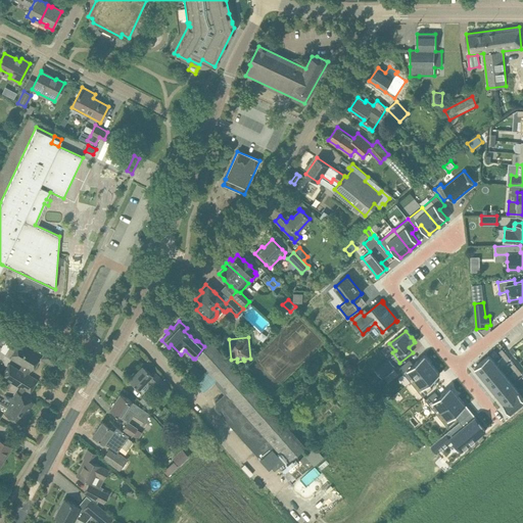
[(13,339),(4,353),(21,364),(18,369),(8,363),(5,369),(33,386),(37,380),(27,374),(30,370),(31,370),(41,353),(33,348),(34,346),(20,339),(18,342),(13,339)]
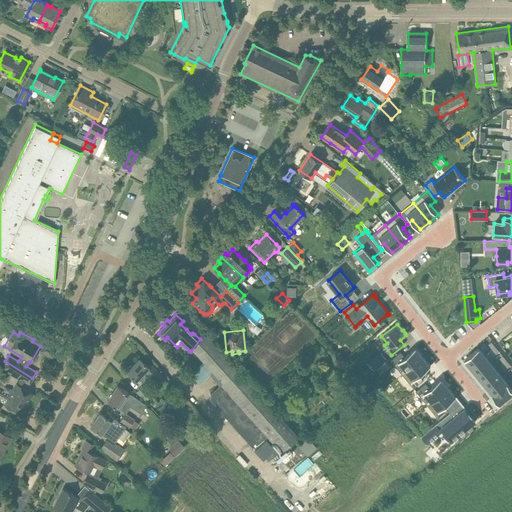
[(193,349),(193,350),(206,364),(193,377),(199,384),(210,374),(215,380),(219,385),(220,386),(210,395),(210,399),(254,448),(266,437),(275,447),(264,457),(268,461),(279,452),(297,436),(205,335),(201,340),(193,349)]
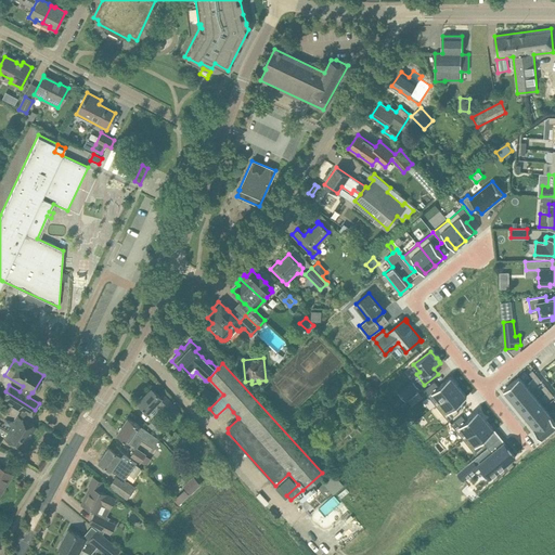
[(50,371),(43,382),(55,388),(62,377),(50,371)]
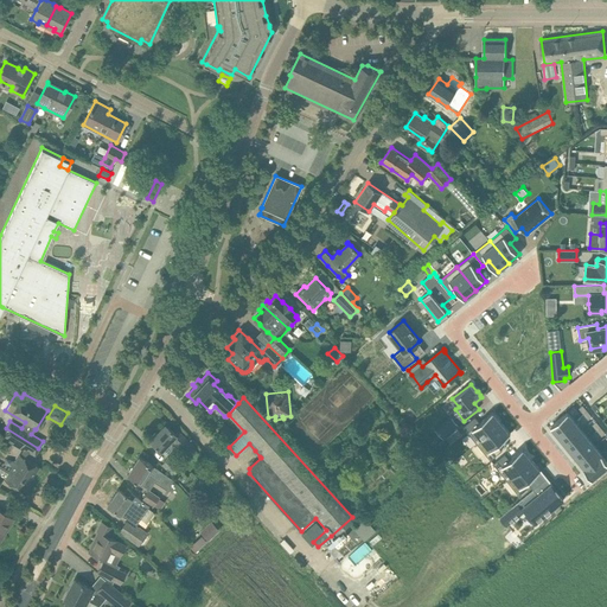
[(475,416),(464,426),(477,442),(502,422),(493,411),(480,422),(475,416)]
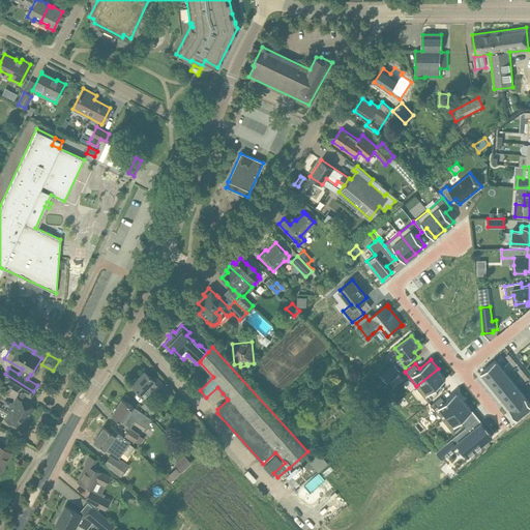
[(496,360),(481,372),(488,379),(502,367),(496,359),(496,360)]
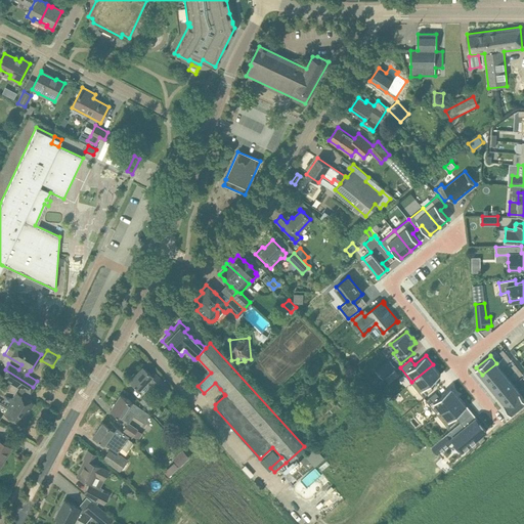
[(396,367),(392,362),(385,367),(389,373),(396,367)]
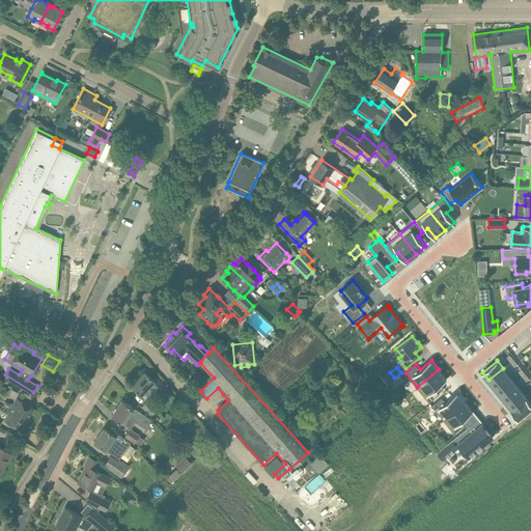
[(503,368),(488,380),(495,387),(509,375),(503,368)]
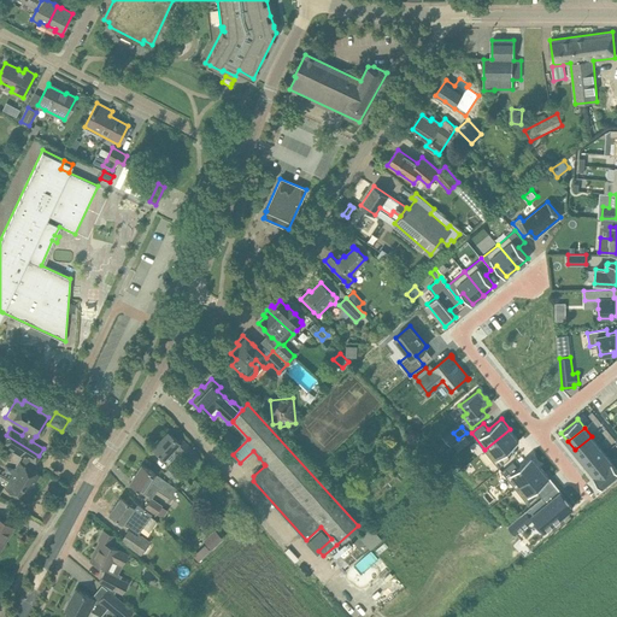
[(510,429),(485,450),(486,450),(499,466),(511,457),(506,451),(519,440),(510,429)]
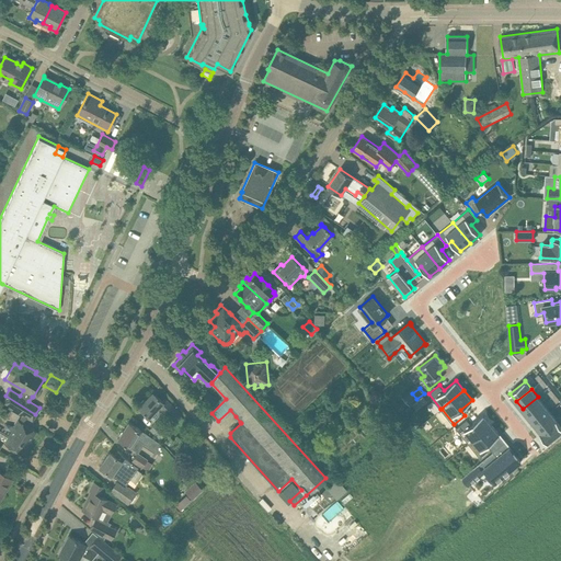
[(173,421),(180,413),(164,399),(162,401),(152,392),(138,408),(153,422),(160,415),(160,412),(156,408),(158,405),(173,421)]
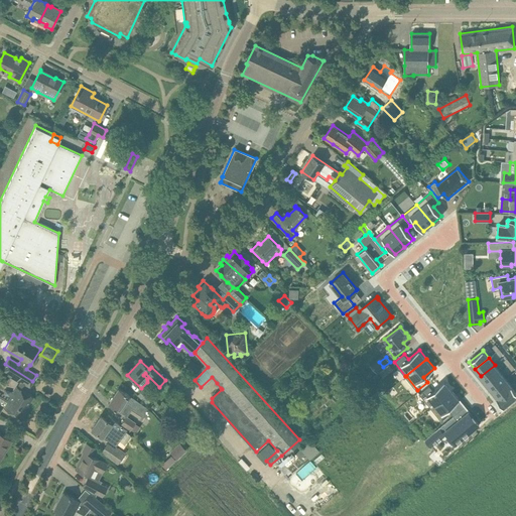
[(5,364),(1,370),(11,377),(21,383),(18,388),(17,387),(4,408),(13,413),(22,418),(29,406),(27,405),(33,396),(22,390),(25,385),(29,388),(32,381),(5,364)]
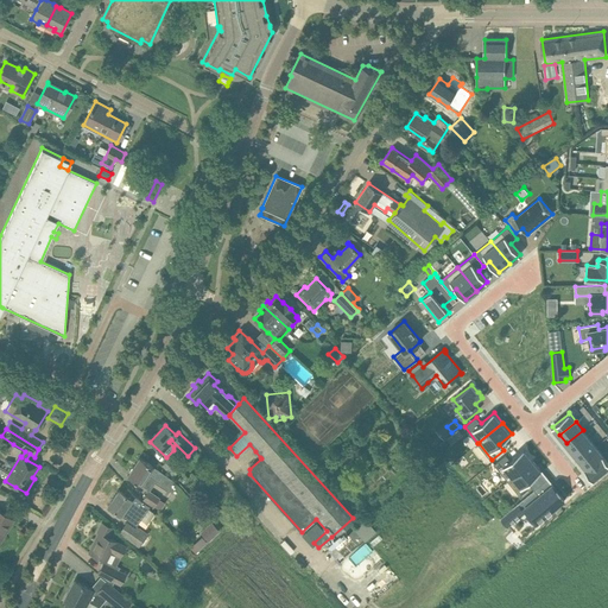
[(583,430),(567,443),(572,451),(590,438),(583,430)]
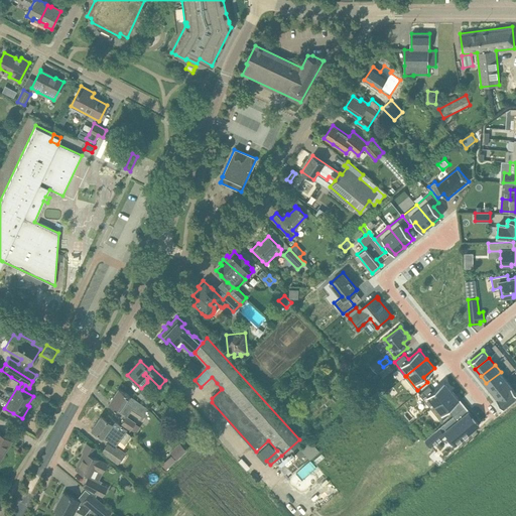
[(501,372),(486,383),(492,390),(506,379),(501,372)]
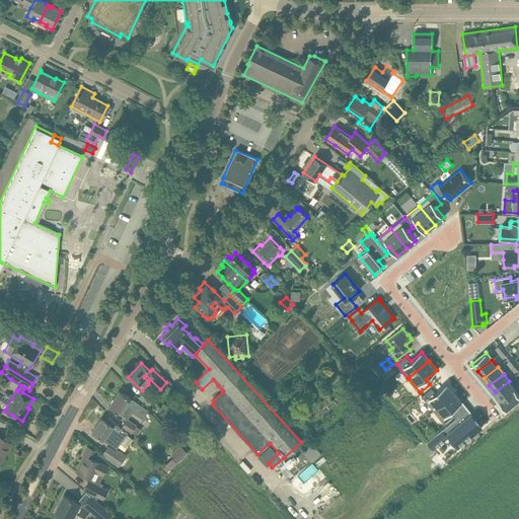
[(509,381),(495,392),(500,399),(500,400),(515,387),(509,381)]
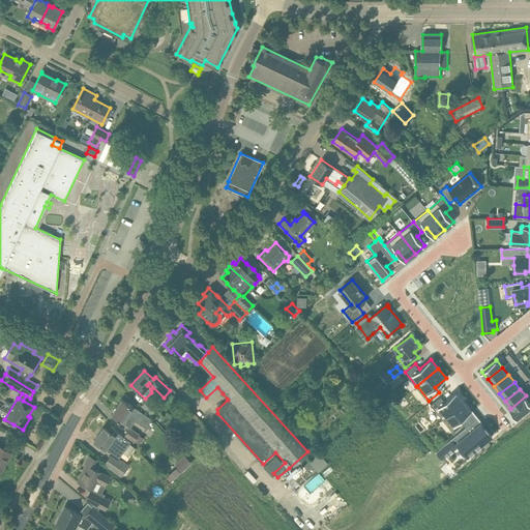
[(441,395),(431,404),(443,418),(465,401),(457,391),(445,401),(441,395)]
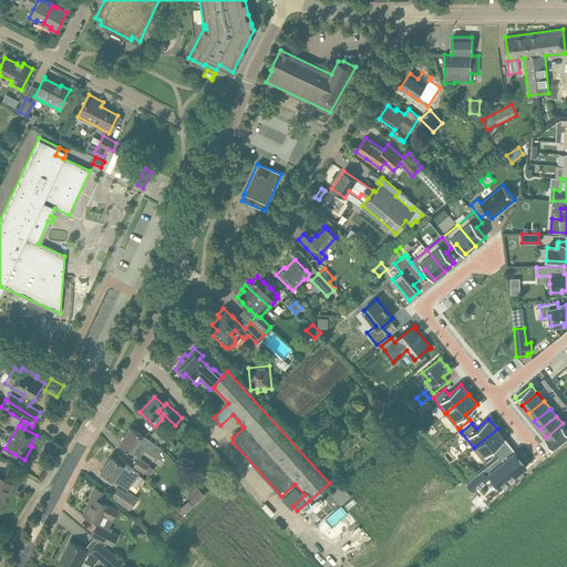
[(566,429),(563,423),(546,437),(554,446),(566,434),(566,429)]
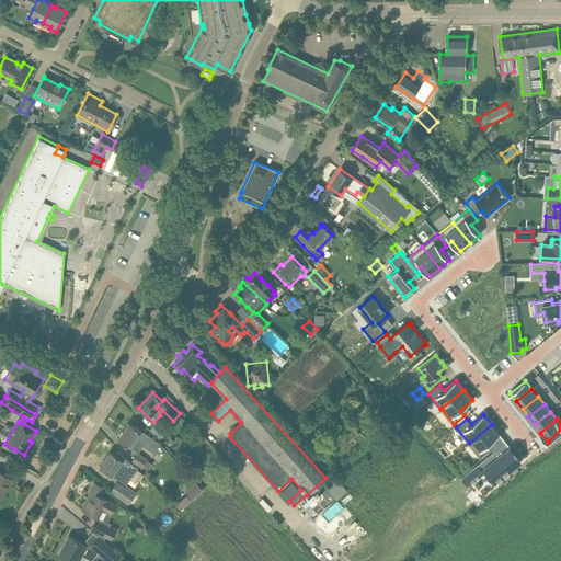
[(160,443),(138,428),(128,422),(117,439),(137,453),(142,444),(146,446),(146,445),(156,450),(160,443)]
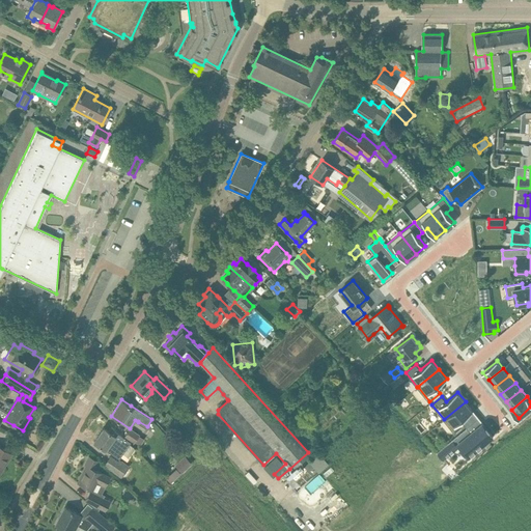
[(141,406),(151,415),(157,409),(147,399),(141,406)]
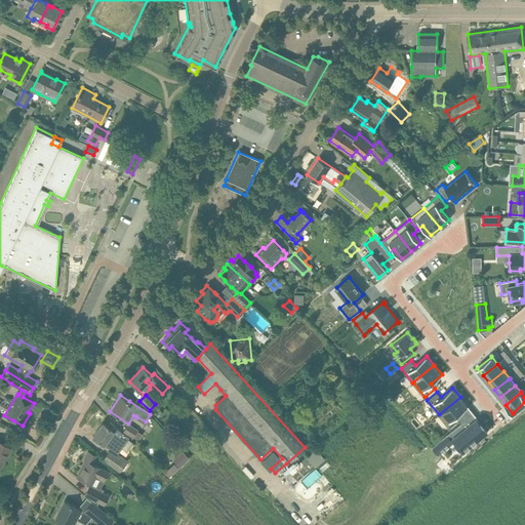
[(460,397),(439,414),(450,429),(460,420),(456,416),(468,407),(460,397)]
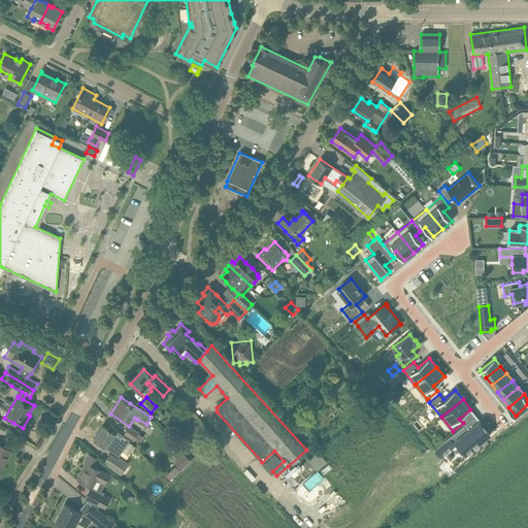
[(190,419),(185,424),(190,428),(194,422),(190,419)]
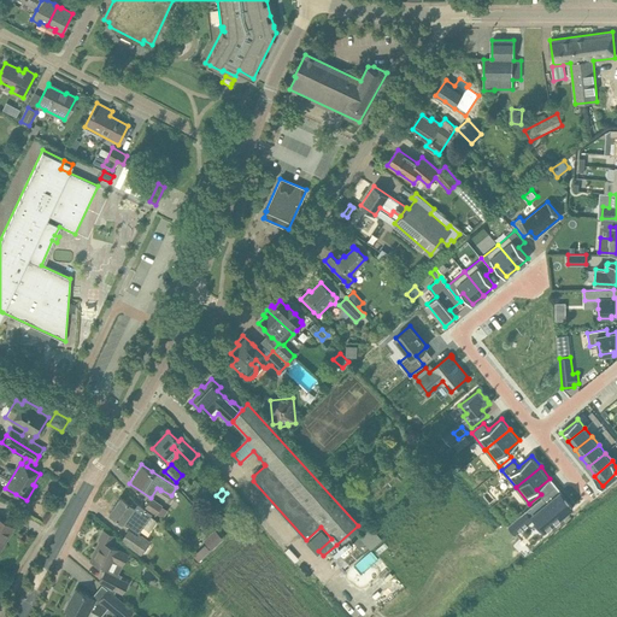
[(530,506),(507,524),(516,534),(535,517),(545,530),(574,507),(560,491),(547,501),(542,497),(530,506)]
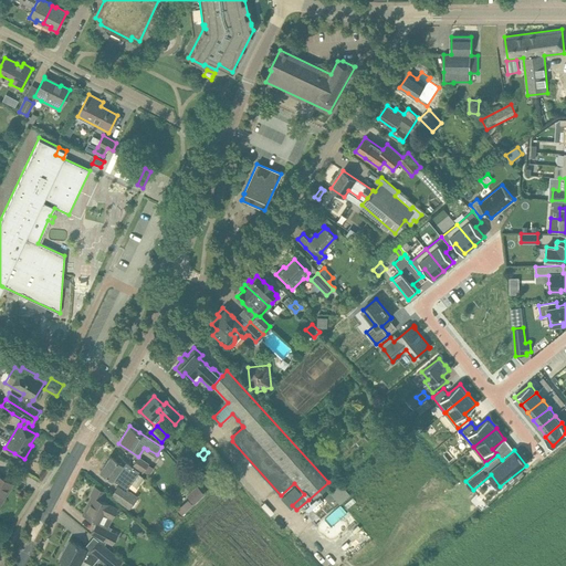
[(132,484),(139,473),(133,469),(130,471),(111,457),(100,471),(113,480),(118,472),(125,477),(124,479),(132,484)]
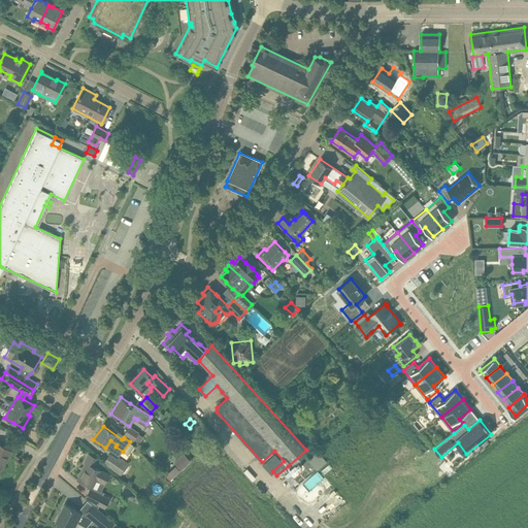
[(124,437),(130,441),(137,447),(142,437),(130,429),(125,435),(125,436),(124,437)]
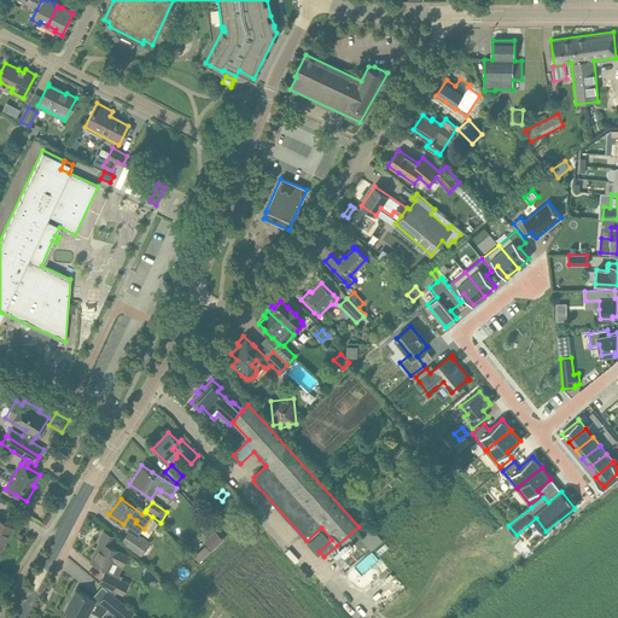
[(0,548),(5,541),(3,540),(11,526),(0,519),(0,548)]
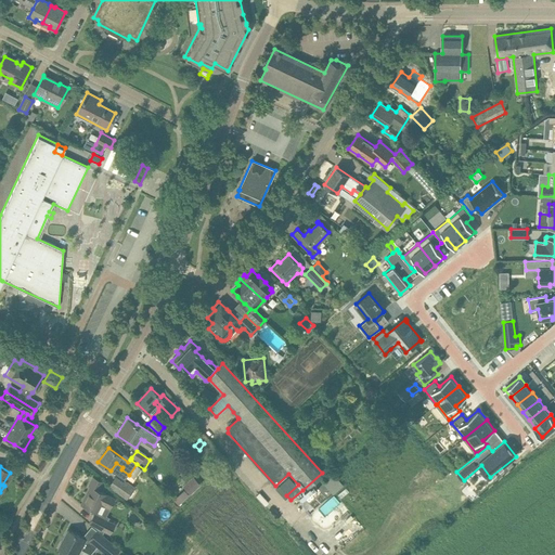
[(182,487),(190,494),(201,485),(194,476),(182,487)]
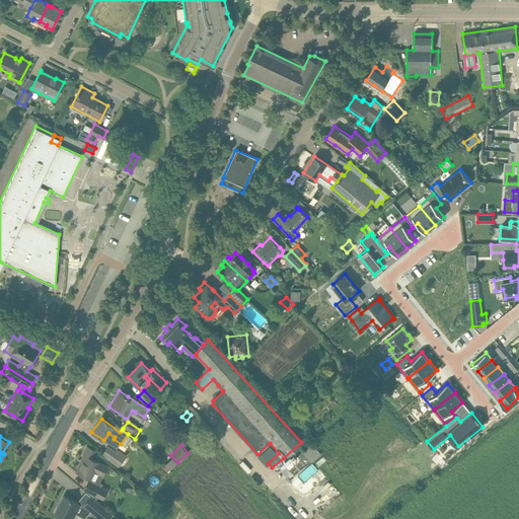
[(95,451),(87,446),(83,454),(84,455),(76,471),(91,479),(97,469),(103,472),(106,466),(91,458),(95,451)]
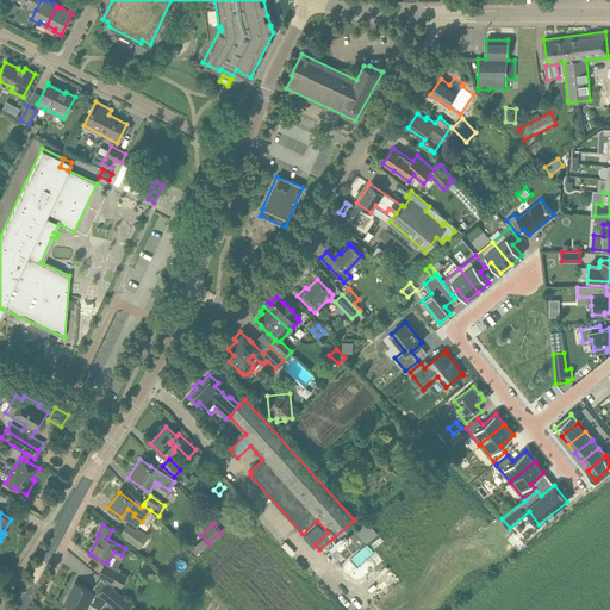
[(147,536),(137,529),(136,530),(128,524),(119,535),(138,549),(147,536)]
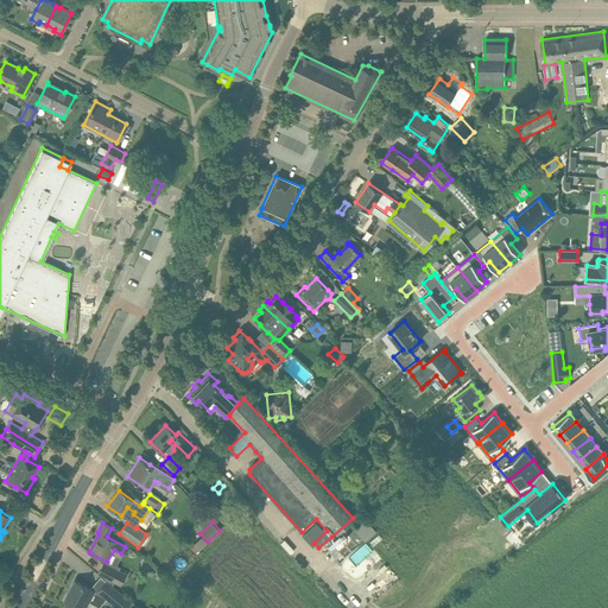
[(190,548),(195,553),(207,543),(202,537),(190,548)]
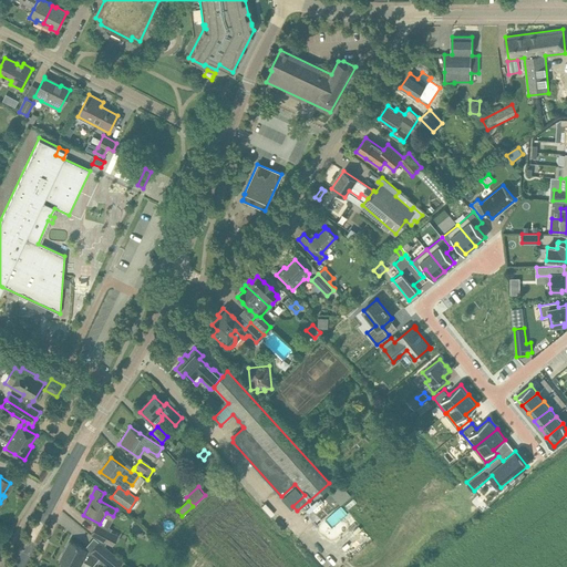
[(92,535),(113,545),(117,535),(98,525),(92,535)]
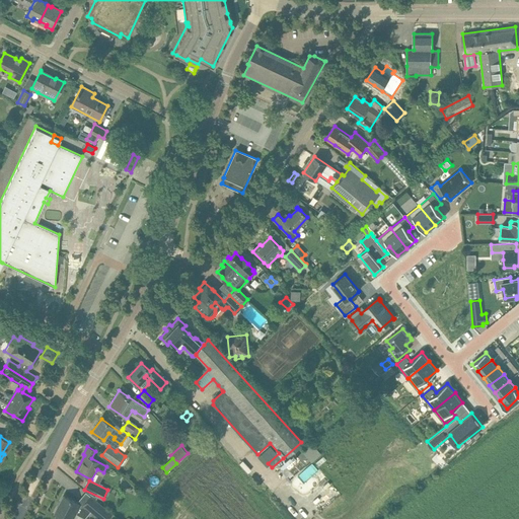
[(64,496),(54,514),(64,518),(72,518),(75,514),(84,518),(90,511),(99,518),(106,518),(112,514),(90,496),(90,497),(83,505),(82,506),(77,503),(72,501),(64,496)]
